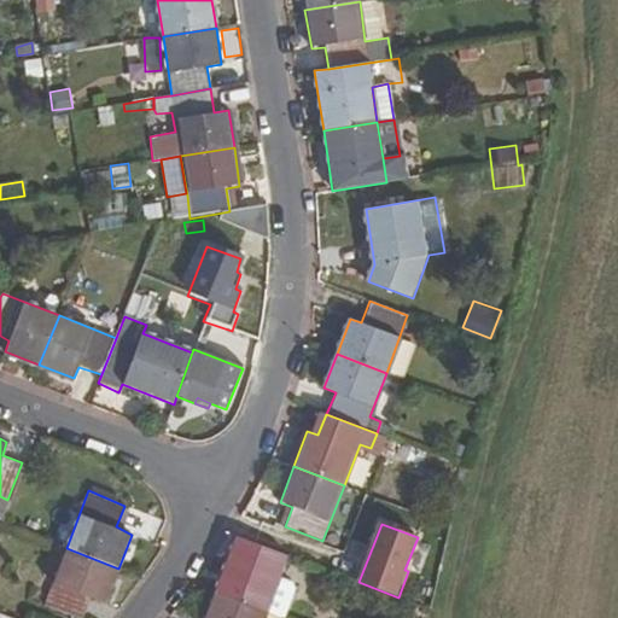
[(264,612),(286,554),(235,535),(214,592),(264,612)]
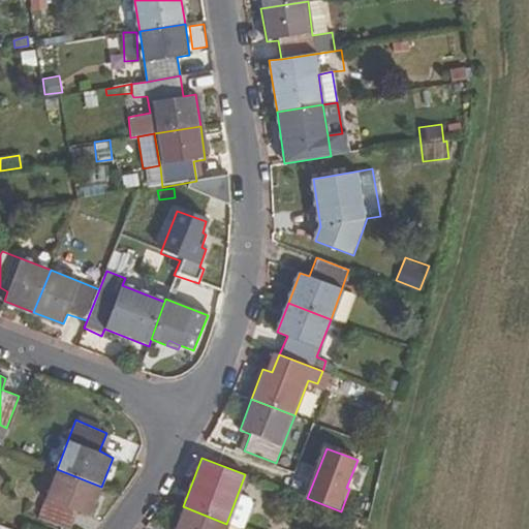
[(90,515),(101,487),(57,469),(37,517),(68,528),(75,510),(90,515)]
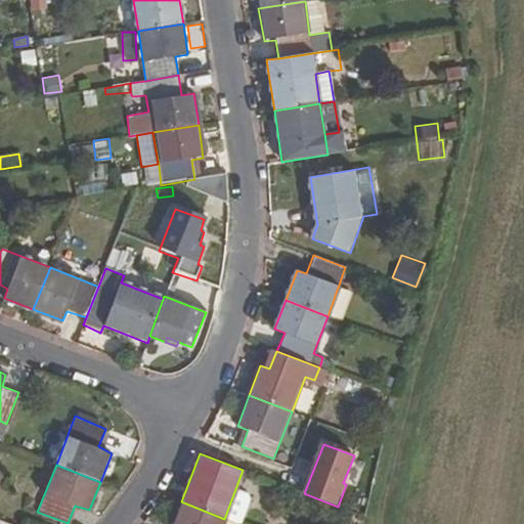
[(221,523),(224,519),(181,501),(173,523),(221,523)]
